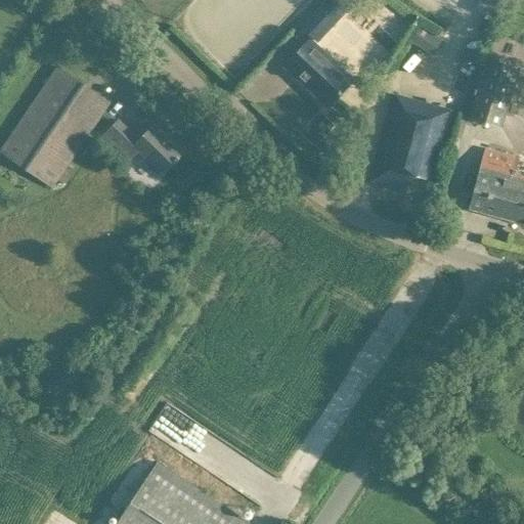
[(335,0),(326,0),(302,28),(316,41),(345,9),(335,0)]
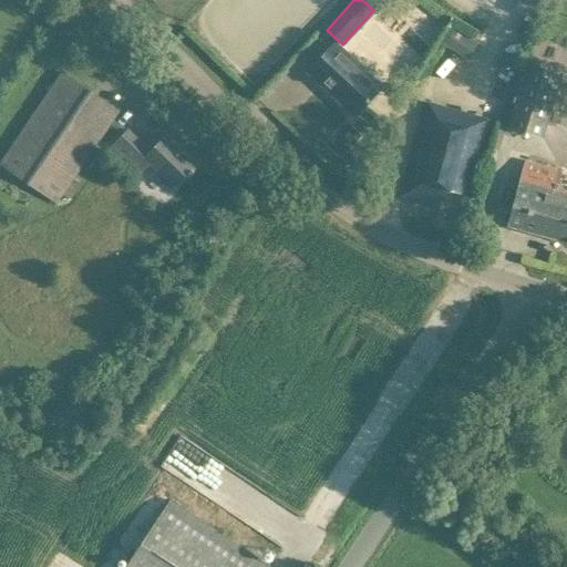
[(514,18),(521,0),(498,0),(495,10),(514,18)]
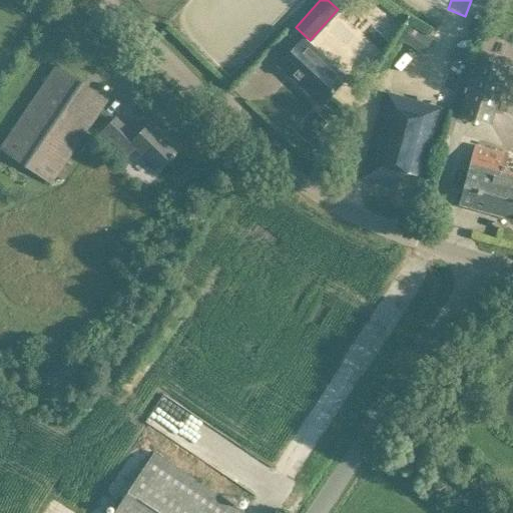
[(475,0),(471,11),(485,17),(491,0),(475,0)]
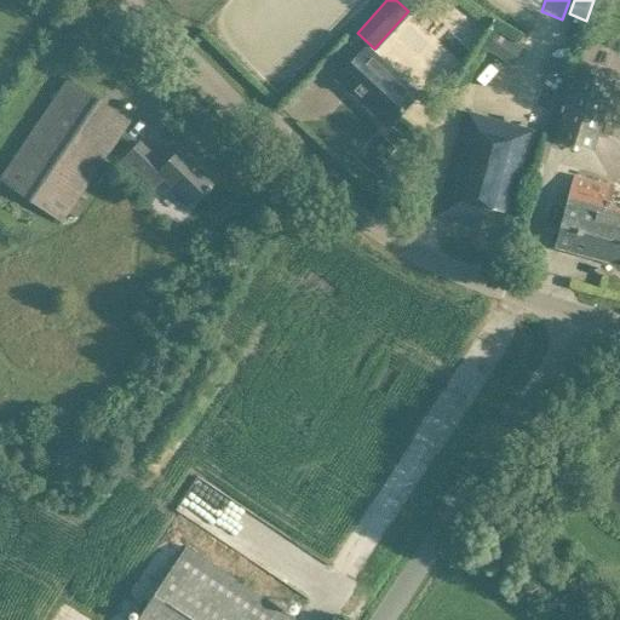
[(486,29),(472,47),(494,63),(507,45),(486,29)]
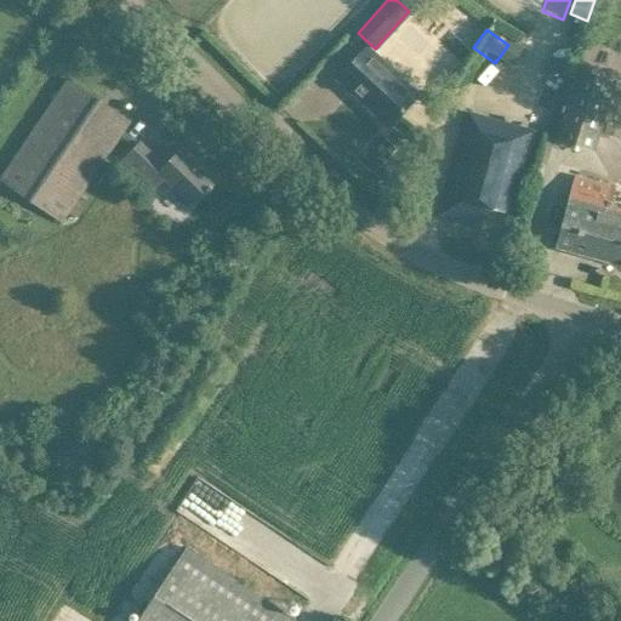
[(339,78),(347,86),(389,125),(417,95),(366,47),(339,78)]
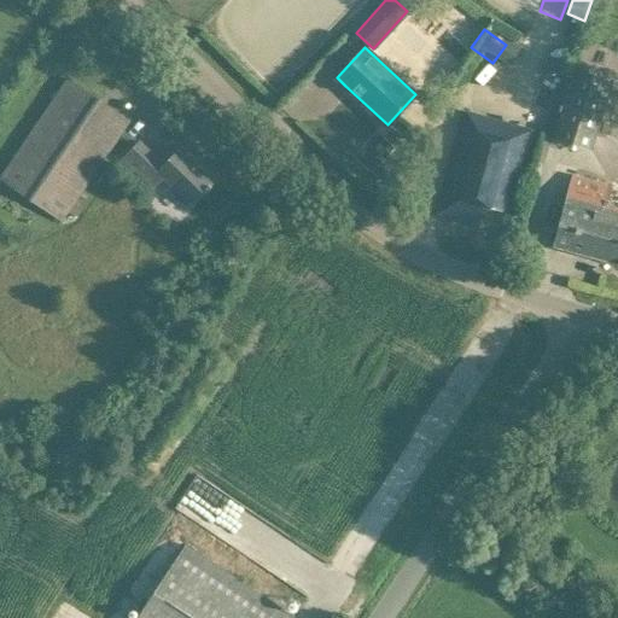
[(555,139),(592,151),(614,82),(578,70),(555,139)]
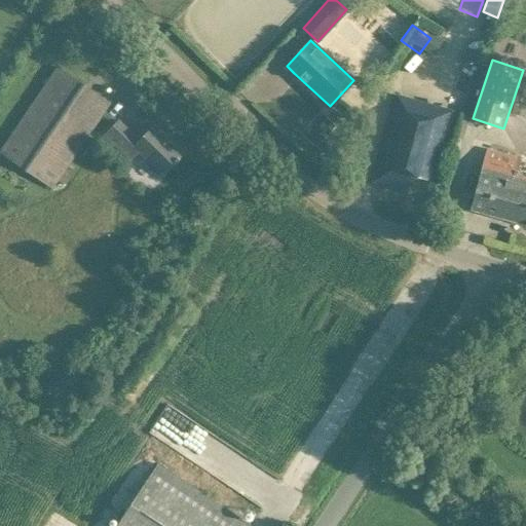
[(0,155),(49,190),(98,119),(109,103),(58,68),(0,152),(0,155)]
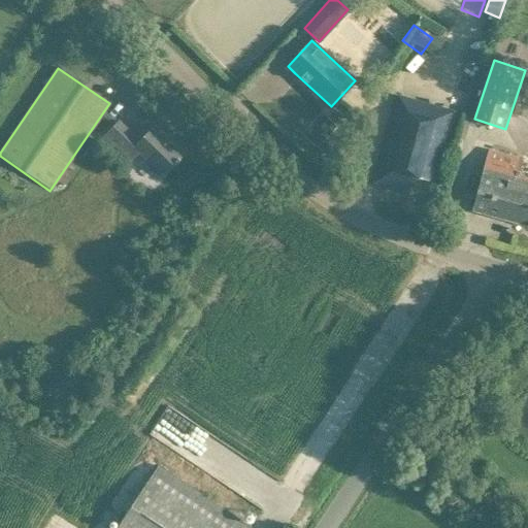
[(439,184),(444,163),(458,113),(395,97),(372,184),(408,193),(413,176),(439,184)]
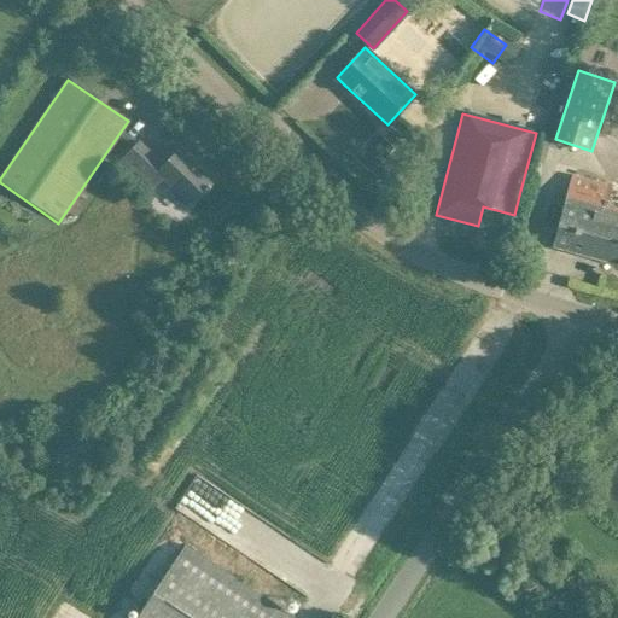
[(163,179),(191,205),(205,190),(208,191),(211,187),(209,186),(215,181),(181,149),(164,165),(140,143),(123,159),(146,182),(147,182),(155,188),(163,179)]
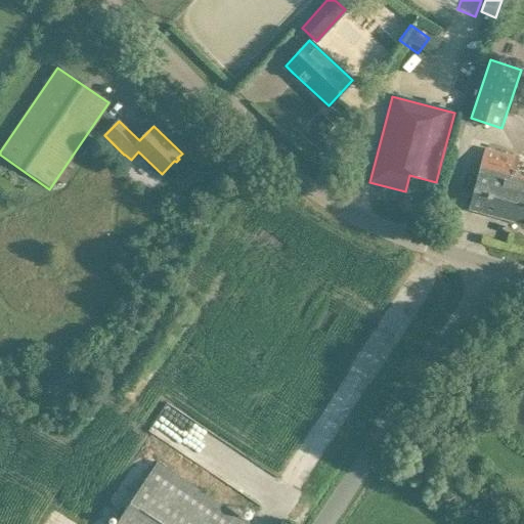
[(517,158),(484,148),(469,209),(523,223),(523,175),(512,172),(517,158)]
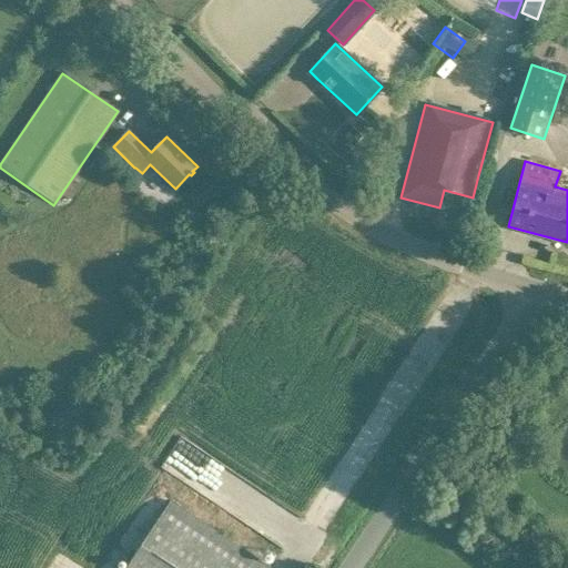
[(269,567),(270,567),(171,501),(127,567),(269,567)]
